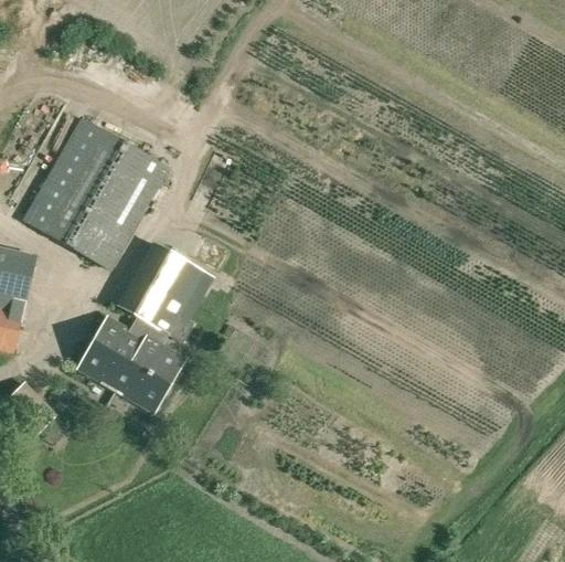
[(110,269),(169,167),(82,116),(22,219),(110,269)]
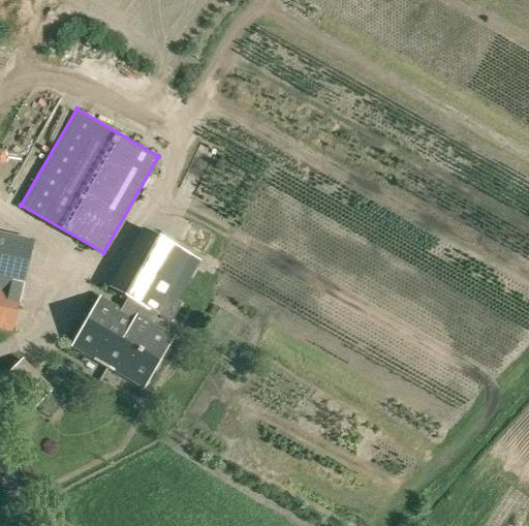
[(165,127),(173,142),(184,135),(177,121),(165,127)]
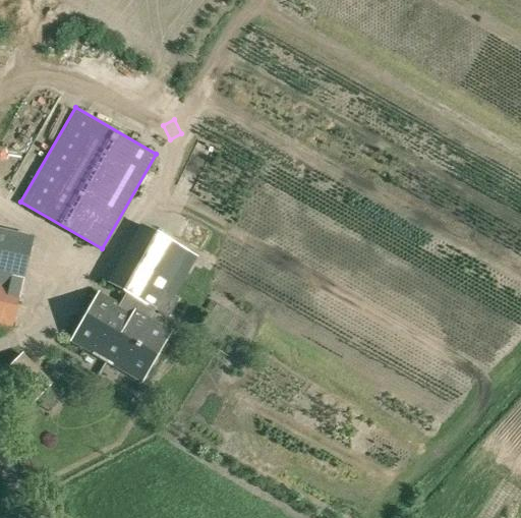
[(99,290),(70,338),(105,358),(141,380),(171,329),(149,315),(154,306),(155,306),(187,248),(140,223),(108,280),(126,291),(120,302),(99,290)]
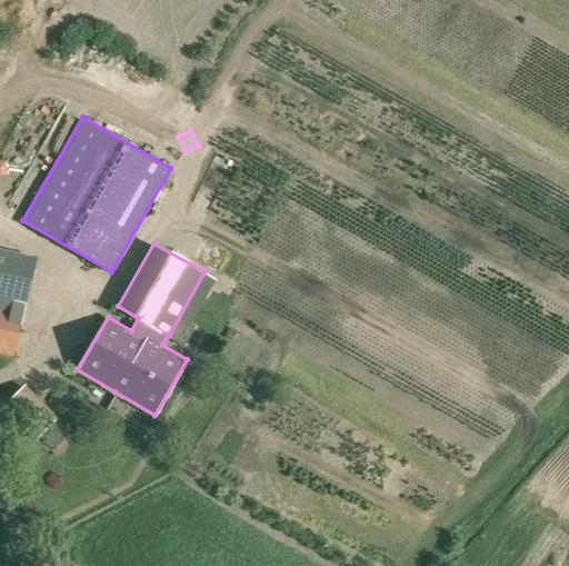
[(36,257),(0,248),(0,349),(13,353),(36,257)]
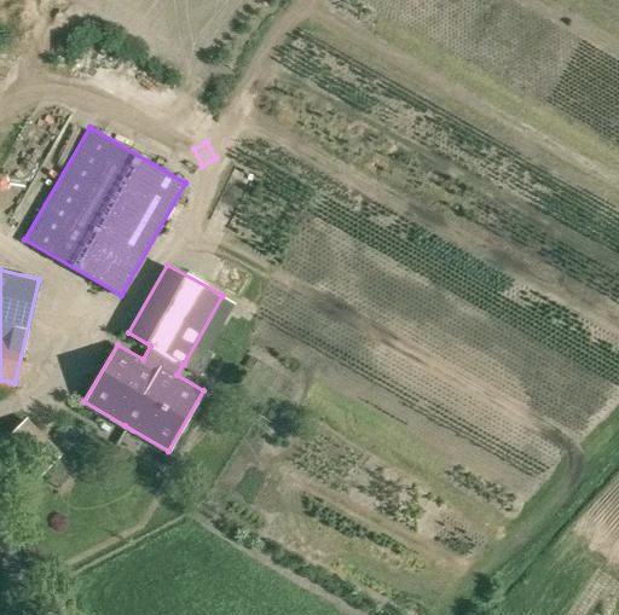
[(61,453),(25,418),(4,441),(38,475),(61,453)]
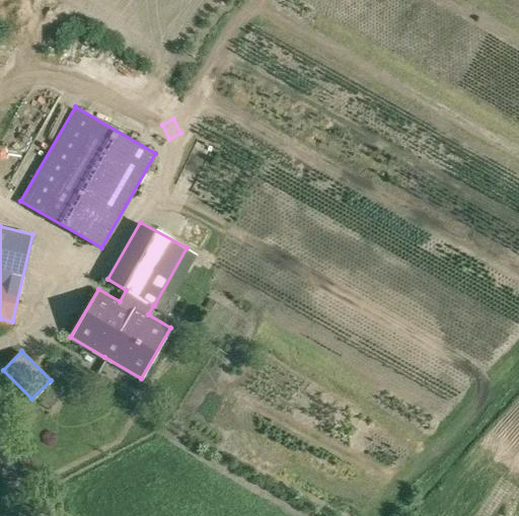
[(47,399),(59,410),(72,394),(60,384),(47,399)]
